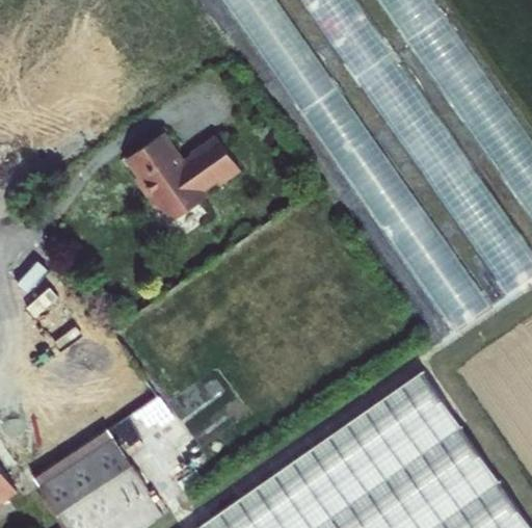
[(310,0),(500,302),(531,282),(531,269),(364,0),(310,0)]
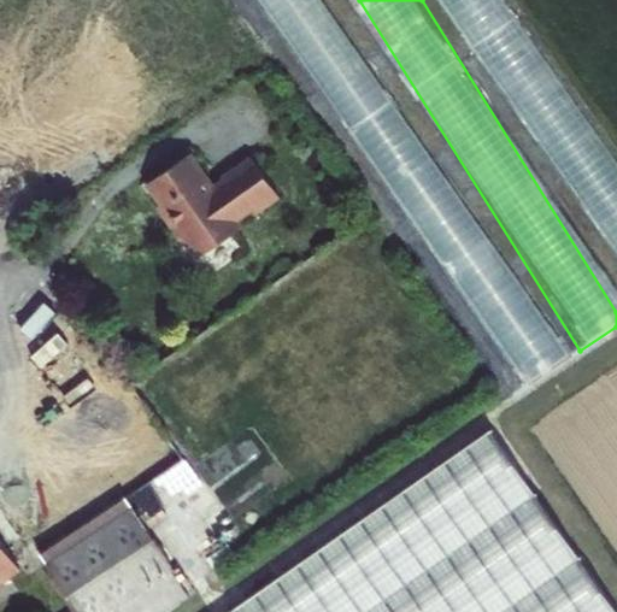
[(616,174),(509,0),(446,0),(616,275),(616,174)]
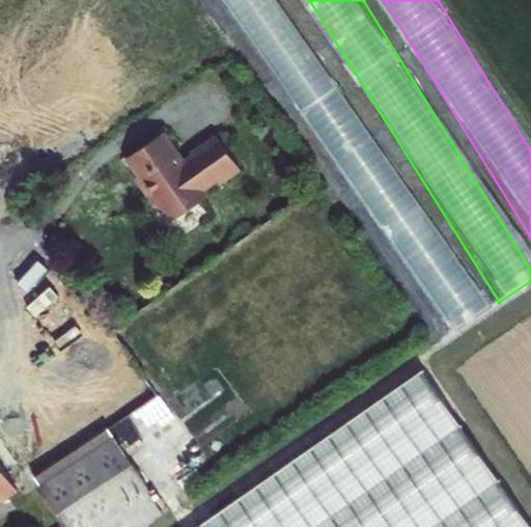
[(160,132),(123,157),(136,174),(132,177),(149,202),(154,200),(167,220),(199,198),(201,191),(199,189),(213,178),(220,174),(223,178),(236,168),(214,135),(188,153),(190,155),(178,163),(172,154),(173,151),(160,132)]
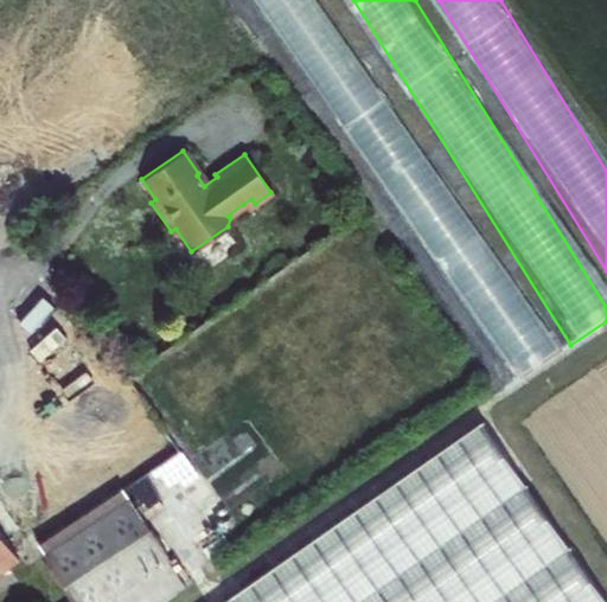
[(251,199),(243,204),(247,210),(255,204),(251,199)]
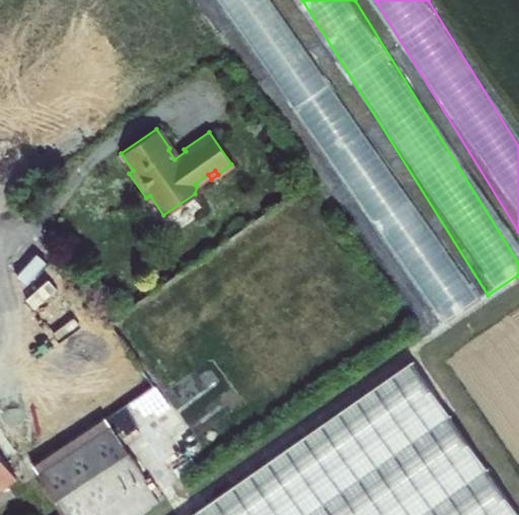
[(515,514),(411,363),(192,514),(515,514)]
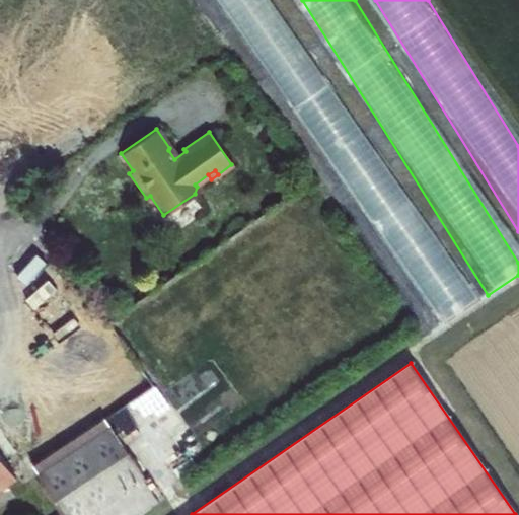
[(161,387),(133,406),(146,426),(174,408),(161,387)]
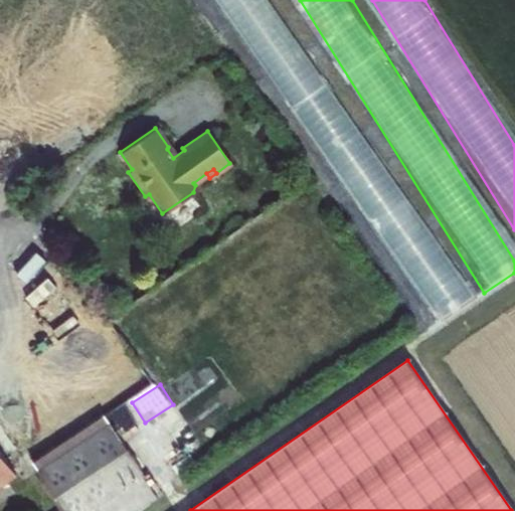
[(144,477),(105,418),(32,466),(62,510),(138,510),(156,499),(142,478),(144,477)]
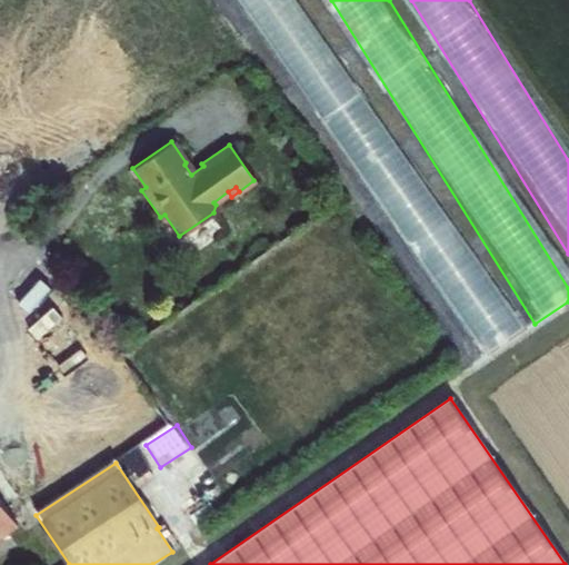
[(0,536),(16,525),(0,502),(0,536)]
